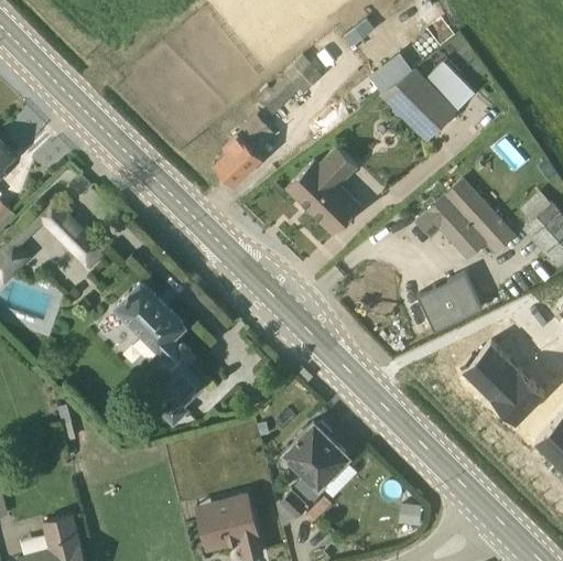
[(309,62),(261,109),(270,118),(299,90),(303,95),(322,76),(309,62)]
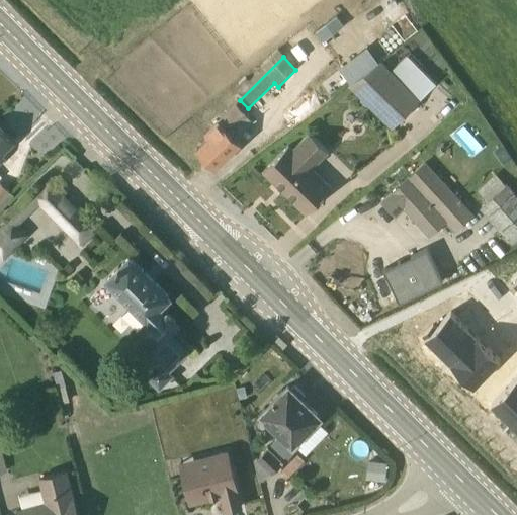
[(379,62),(348,87),(392,130),(435,86),(407,58),(391,73),(379,62)]
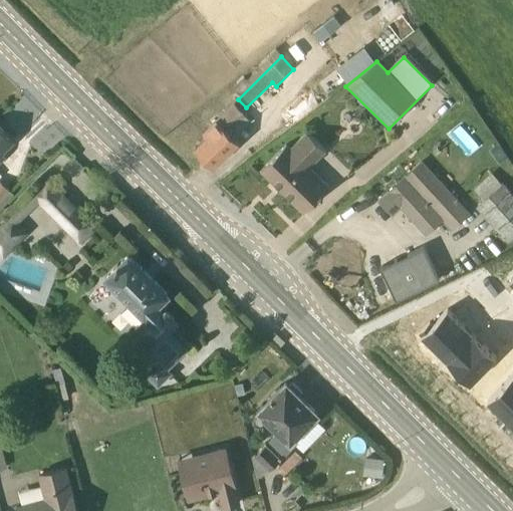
[(251,125),(234,105),(204,136),(207,140),(195,151),(213,170),(239,145),(235,141),(251,125)]
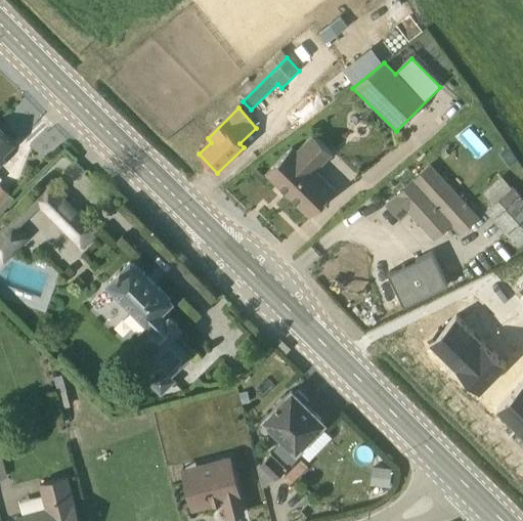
[(13,145),(0,131),(0,217),(14,203),(0,187),(0,183),(1,182),(0,180),(0,167),(5,162),(2,158),(13,145)]
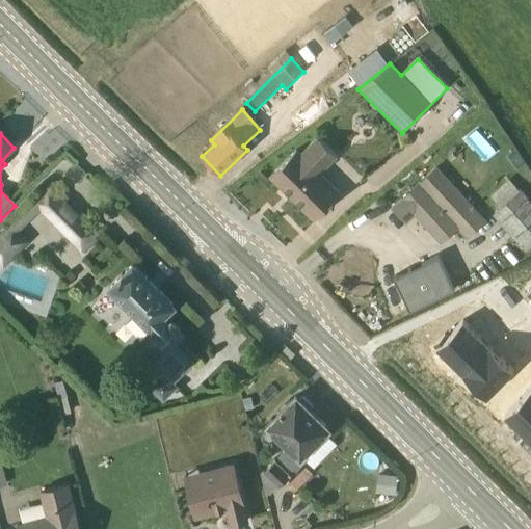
[(338,159),(317,138),(300,155),(297,152),(270,179),(314,222),(341,195),(321,177),(338,159)]
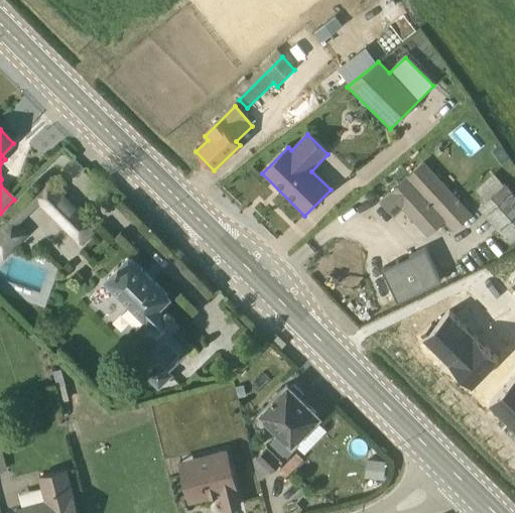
[(388,195),(378,204),(393,220),(402,213),(427,240),(444,225),(454,235),(472,218),(424,165),(388,196),(388,195)]
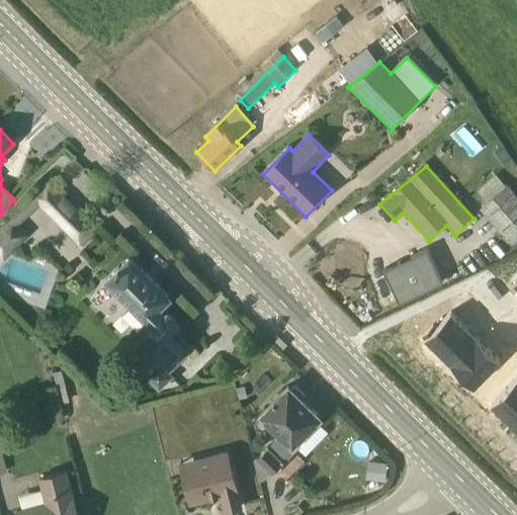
[(480,212),(511,246),(516,241),(516,203),(494,178),(477,193),(487,205),(480,212)]
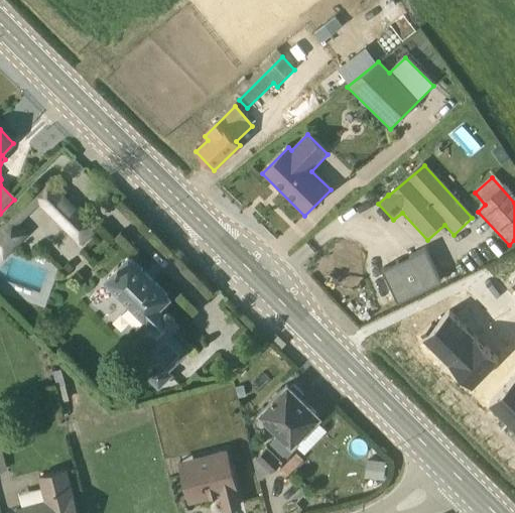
[(62,198),(65,195),(50,181),(0,228),(0,260),(3,263),(30,237),(20,226),(39,208),(82,249),(96,236),(91,231),(96,226),(79,210),(76,212),(62,198)]
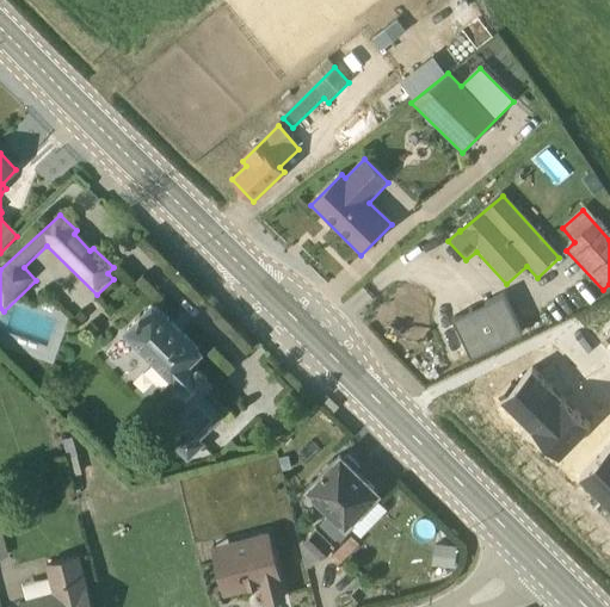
[(451,321),(470,360),(522,336),(503,297),(451,321)]
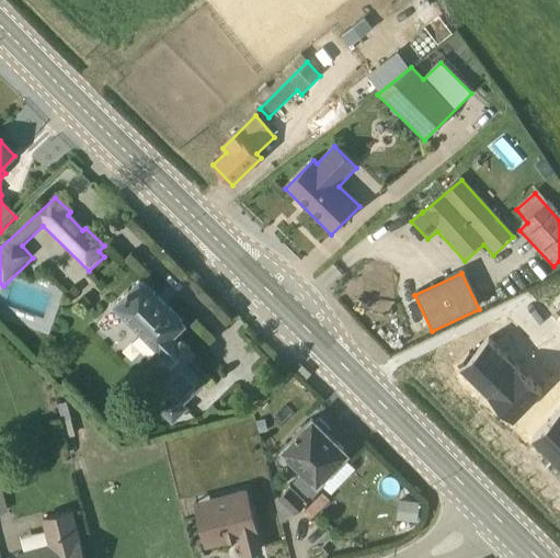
[(172,428),(189,411),(182,406),(202,386),(181,365),(191,355),(190,351),(183,345),(178,344),(172,338),(183,326),(140,282),(113,309),(157,352),(147,361),(147,367),(161,383),(155,389),(166,401),(156,411),(172,428)]
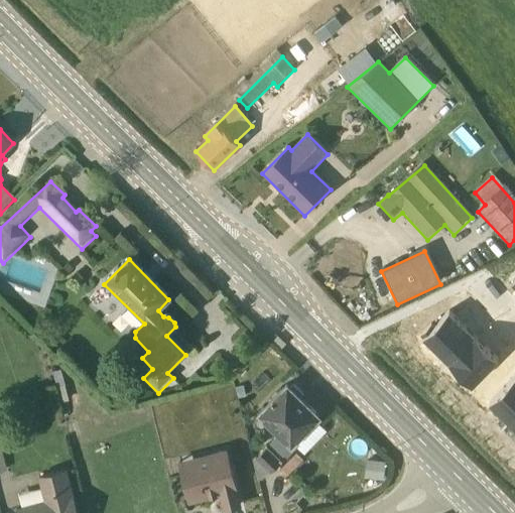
[(474,338),(448,313),(433,329),(431,327),(421,337),(447,364),(474,338)]
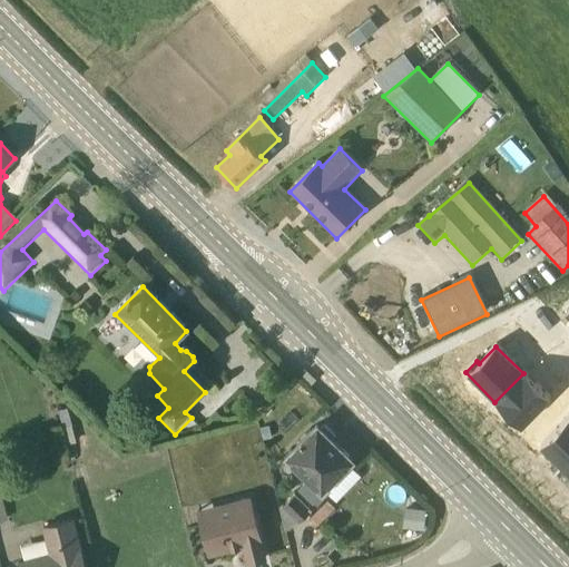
[(494,402),(521,428),(550,400),(523,373),(494,402)]
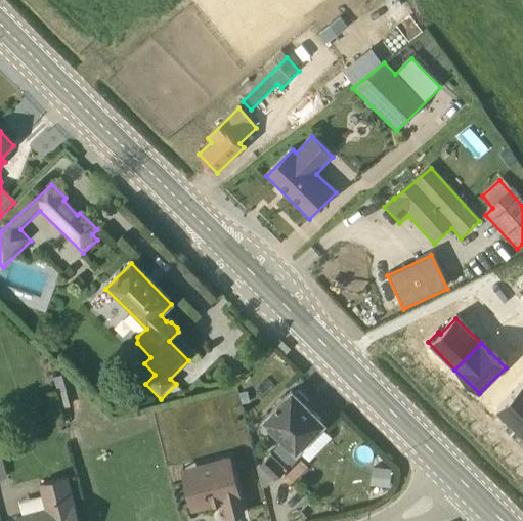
[(522,384),(496,410),(517,431),(522,425),(522,384)]
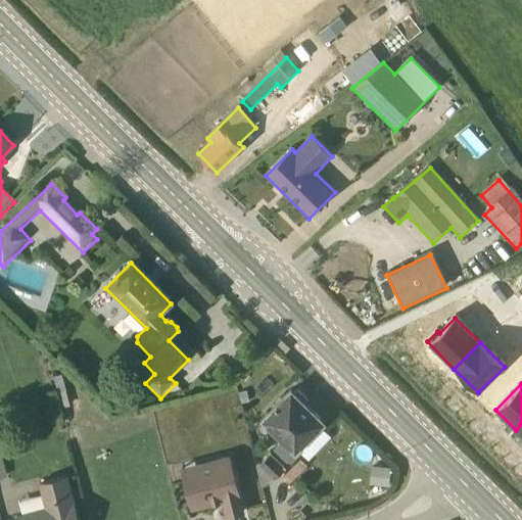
[(307,403),(298,393),(295,393),(294,394),(291,392),(262,423),(282,442),(256,467),(262,489),(266,487),(274,479),(275,480),(299,455),(307,463),(330,439),(319,428),(323,424),(305,406),(307,403)]
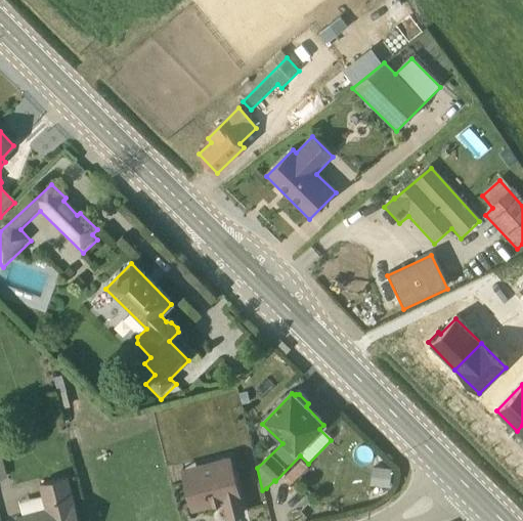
[(230,459),(182,471),(192,512),(224,504),(227,519),(244,515),(230,459)]
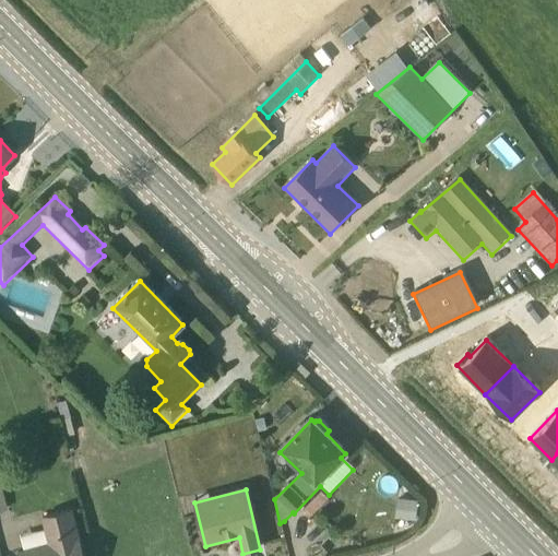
[(311,515),(328,499),(320,492),(304,507),(311,515)]
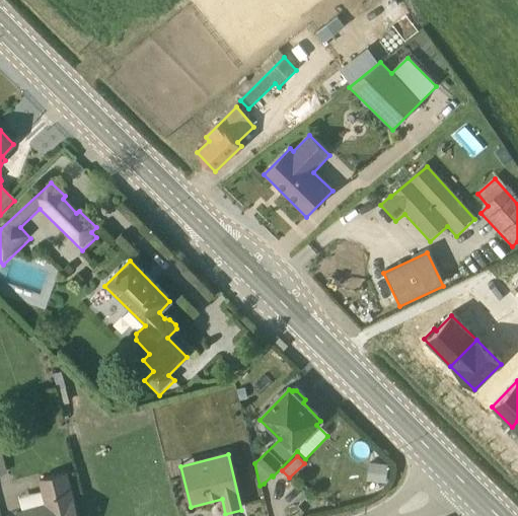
[(76,515),(66,474),(38,482),(41,494),(19,500),(22,512),(17,513),(17,515),(76,515)]
